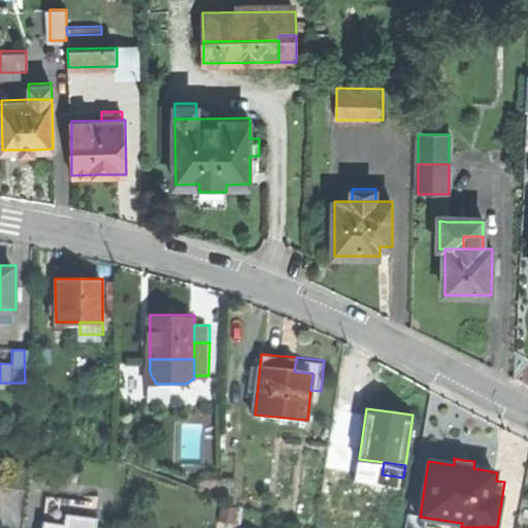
[(59,512),(74,514),(75,498),(45,496),(43,521),(58,522),(59,512)]
